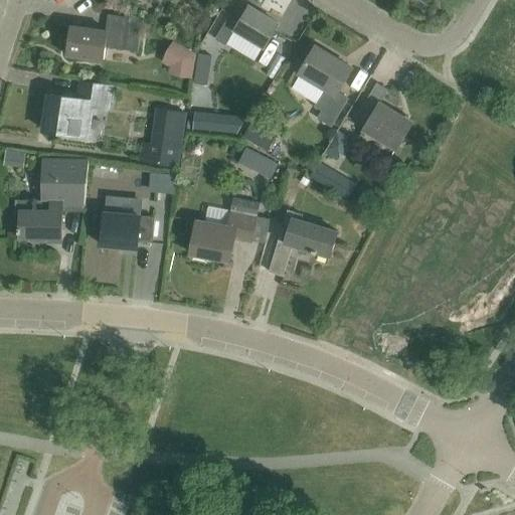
[(279,24),(249,6),(242,17),(233,11),(216,40),(226,46),(235,31),(265,48),(279,24)]
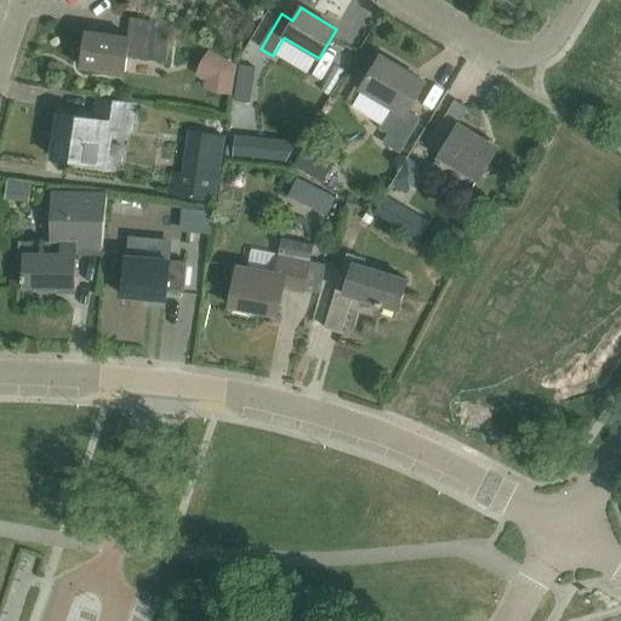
[(157,22),(130,18),(127,38),(86,32),(81,68),(125,73),(126,57),(166,62),(170,36),(155,28),(157,22)]
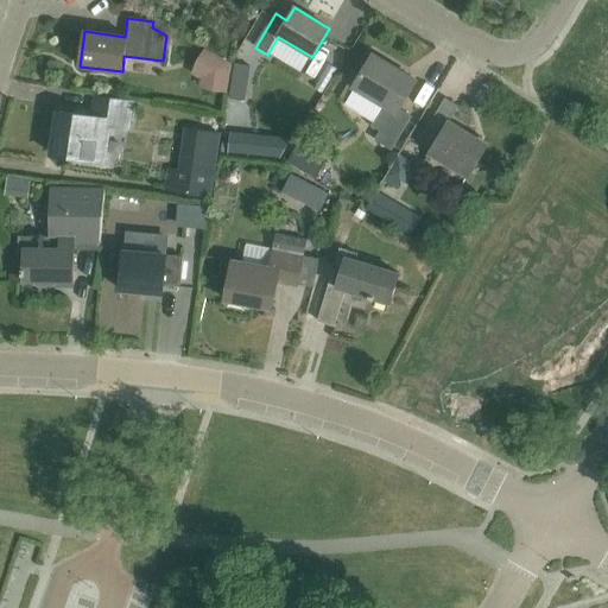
[(208,48),(198,64),(213,73),(210,88),(229,90),(235,62),(208,48)]
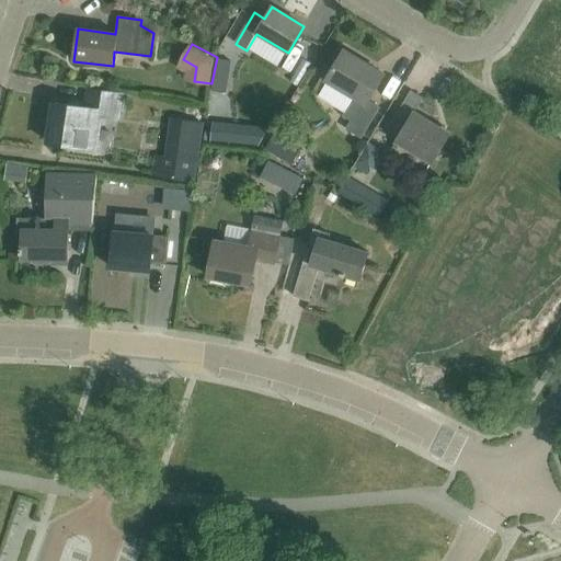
[(385,75),(344,50),(325,80),(354,98),(343,116),(352,122),(346,129),(362,138),(379,109),(368,102),(385,75)]
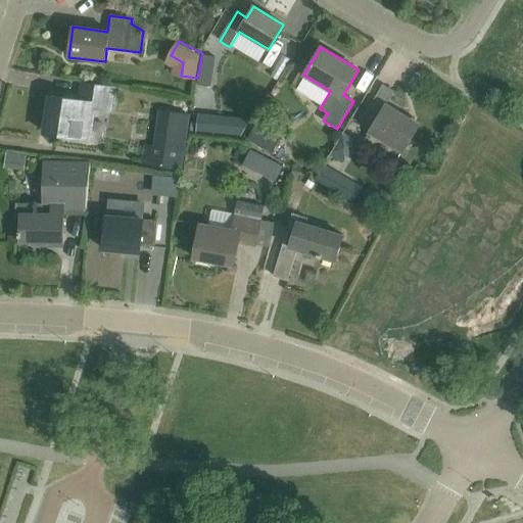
[(44,133),(89,139),(94,108),(109,110),(113,88),(82,83),(80,100),(49,95),(44,133)]
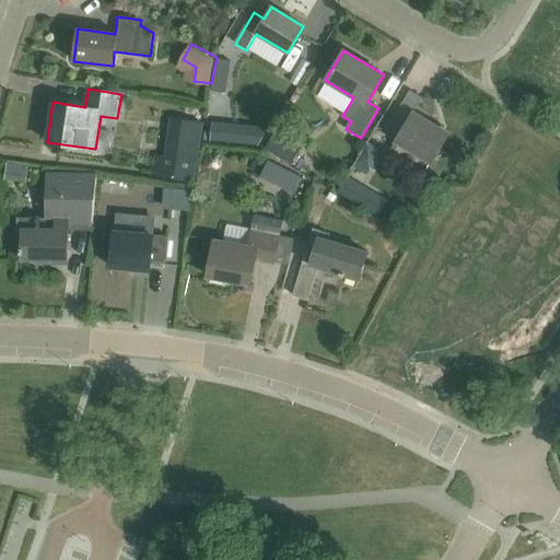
[(422,97),(410,91),(389,126),(400,132),(395,142),(431,164),(448,133),(413,113),(422,97)]
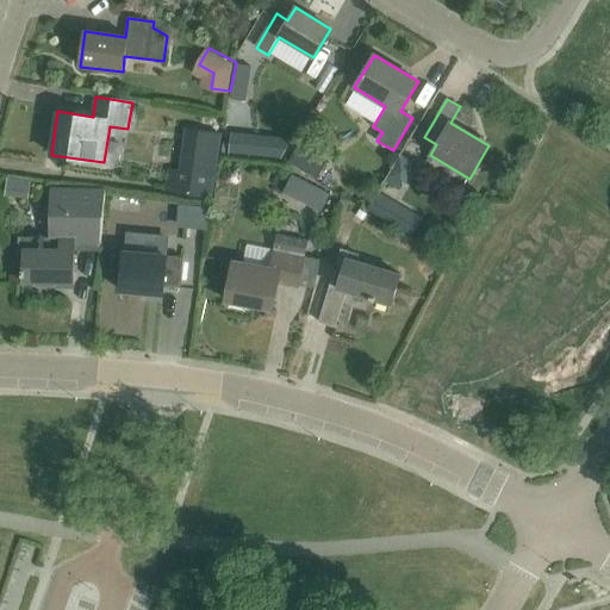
[(180,168),(167,166),(163,191),(212,197),(222,134),(185,129),(180,168)]
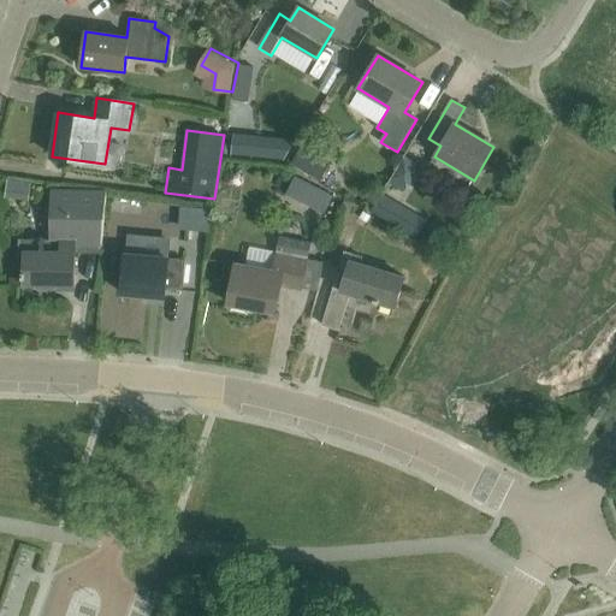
[(236,134),(234,154),(286,160),(298,140),(236,134)]
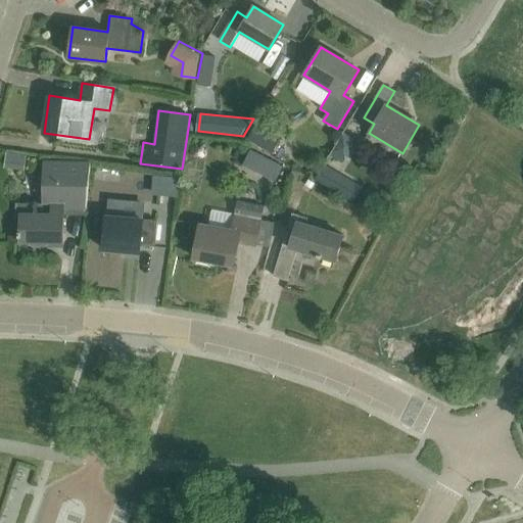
[(257,123),(247,140),(271,153),(281,136),(257,123)]
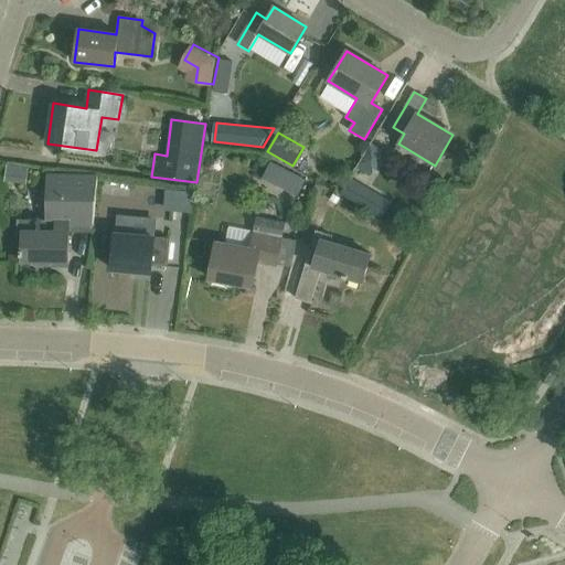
[(300,178),(270,163),(262,179),(292,194),(300,178)]
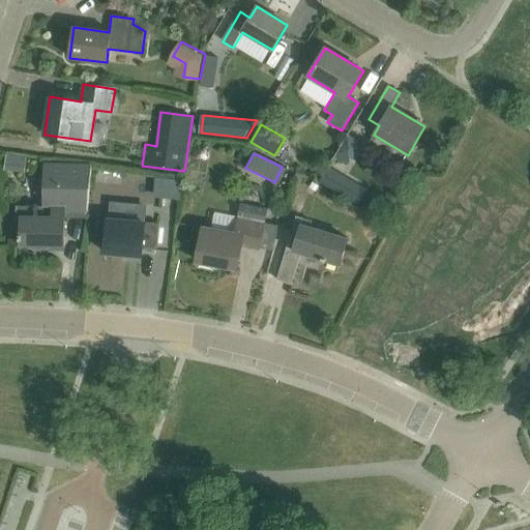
[(85,212),(89,184),(92,165),(45,164),(43,207),(35,206),(17,206),(16,231),(20,231),(20,245),(50,245),(50,249),(63,249),(64,208),(74,208),(74,212),(85,212)]
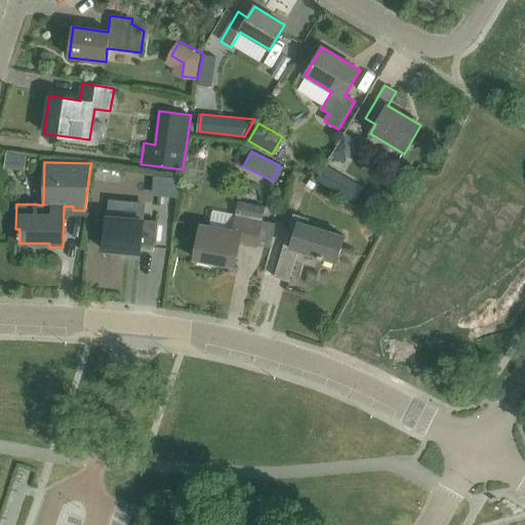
[(326,164),(316,182),(353,203),(363,186),(326,164)]
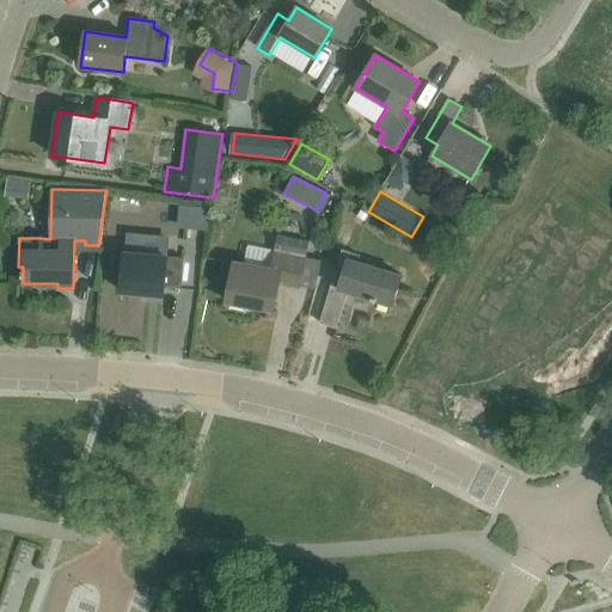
[(183,204),(181,227),(210,230),(213,208),(183,204)]
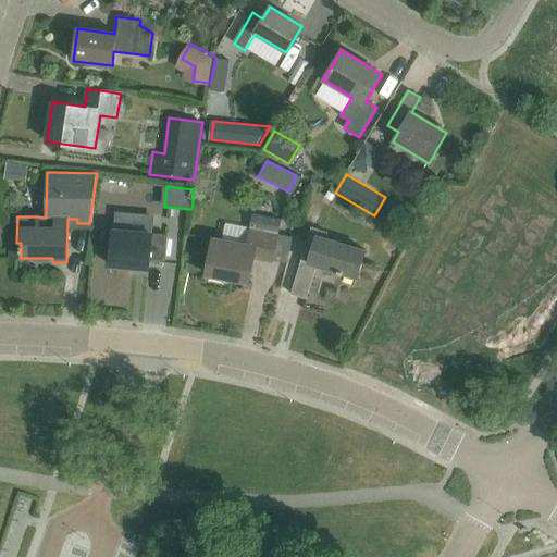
[(251,229),(248,246),(213,239),(207,274),(248,283),(252,257),(271,261),(276,233),(280,234),(282,221),(255,215),(251,229)]
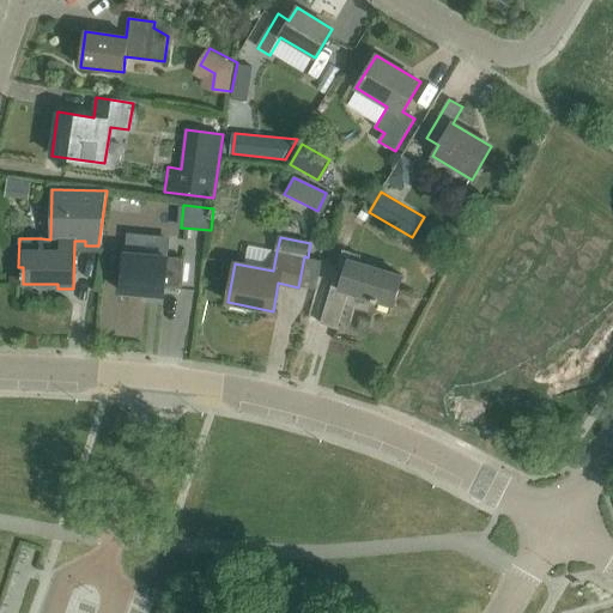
[(450,261),(460,250),(448,238),(438,250),(450,261)]
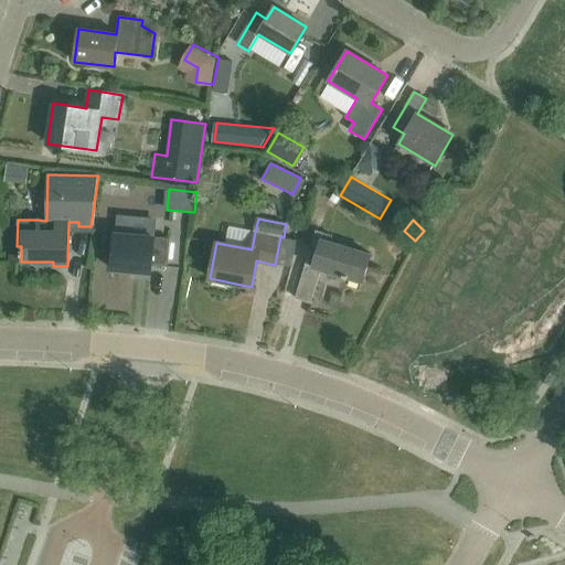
[(331,235),(316,231),(296,298),(311,302),(321,269),(362,281),(370,255),(330,243),(331,235)]
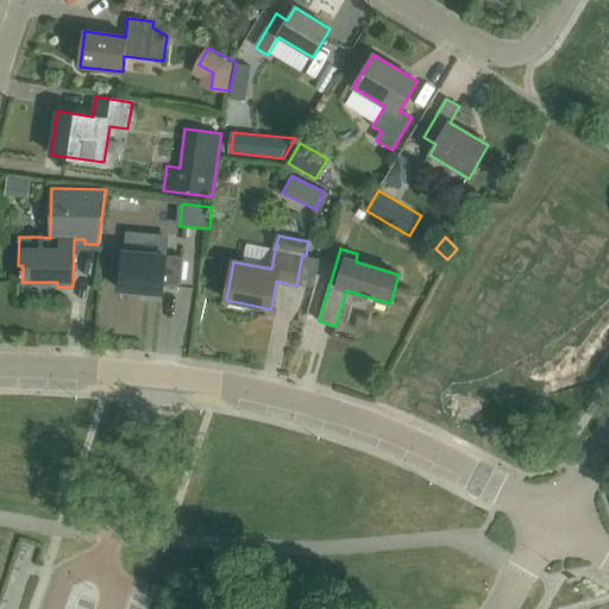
[(183,257),(124,252),(120,290),(162,295),(163,286),(181,288),(183,257)]
